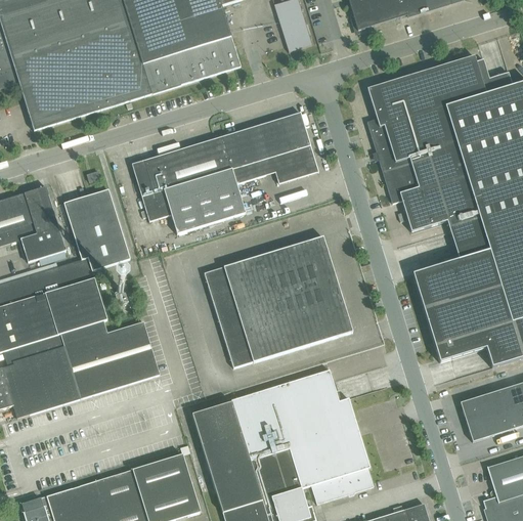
[(0,86),(17,81),(24,100),(33,129),(238,66),(229,37),(230,37),(220,4),(232,0),(0,0),(0,86)]
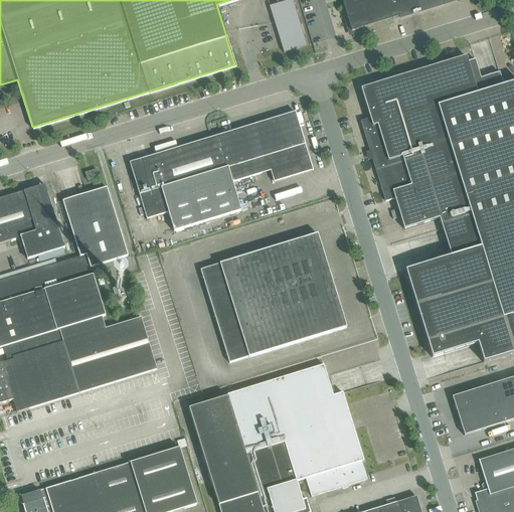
[(279,0),(269,3),(283,50),(284,49),(306,42),(293,0),(279,0)]
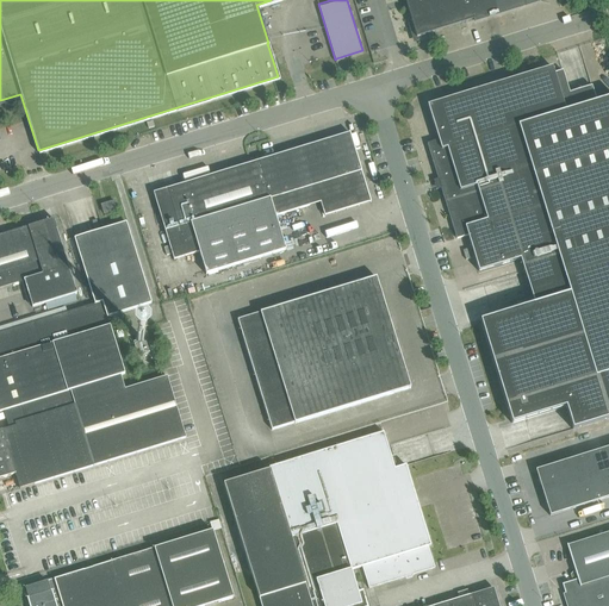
[(404,0),(415,35),(523,1),(523,0),(404,0)]
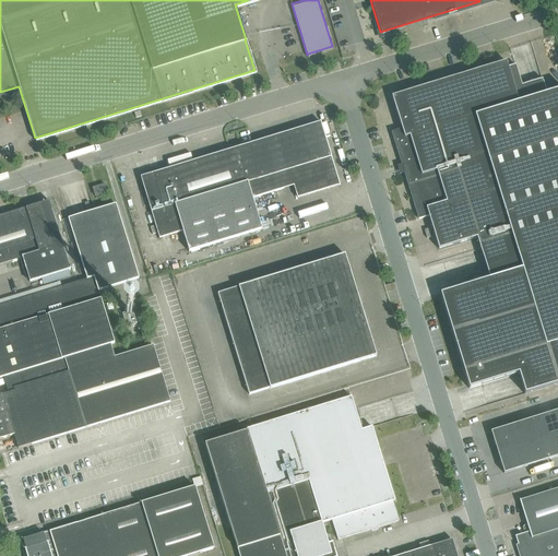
[(557,86),(546,91),(542,75),(521,82),(514,61),(507,63),(505,58),(391,94),(401,126),(391,129),(417,216),(427,213),(438,246),(476,234),(488,275),(439,291),(469,386),(518,370),(524,391),(557,380),(557,86)]
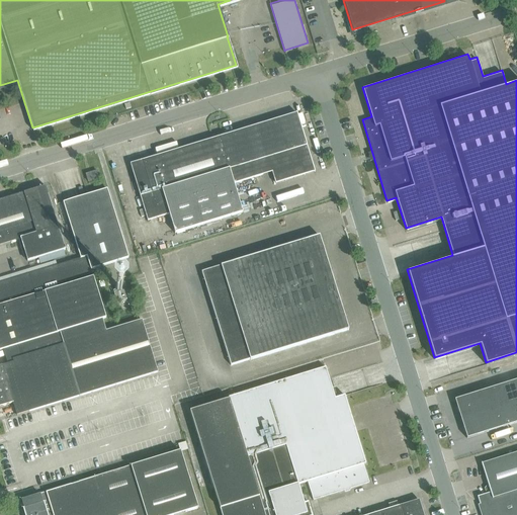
[(210,137),(130,161),(147,218),(168,211),(174,231),(242,209),(233,181),(271,169),(274,180),(314,169),(295,110),(223,133),(210,137)]
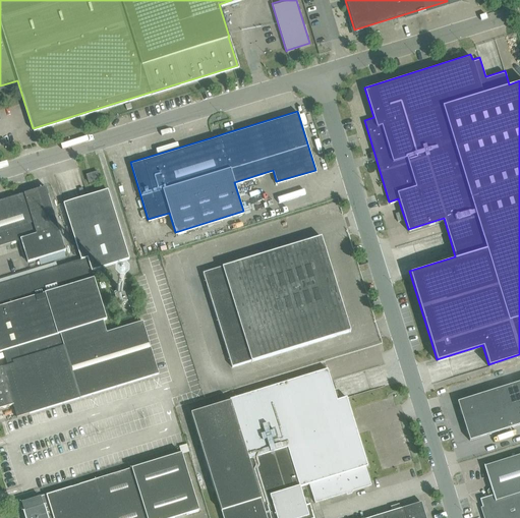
[(99,176),(97,171),(97,169),(85,172),(88,180),(99,176)]
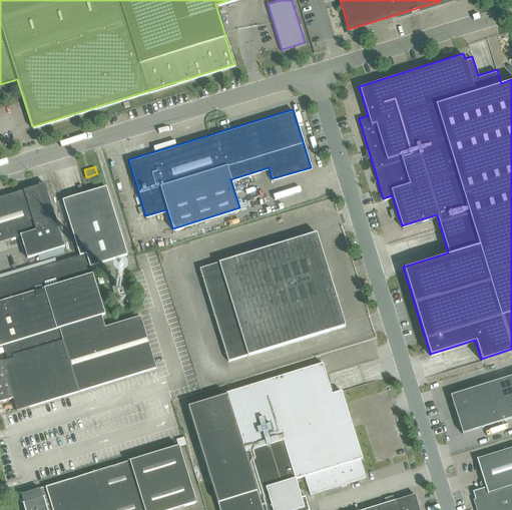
[(0,238),(18,233),(20,240),(21,239),(26,256),(64,244),(44,181),(0,195),(0,238)]
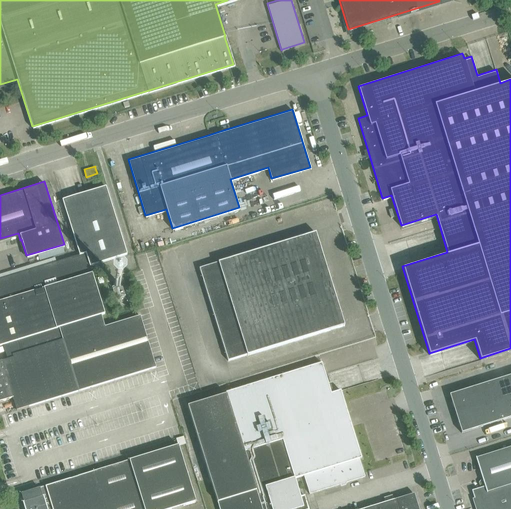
[(0,343),(2,342),(8,341),(12,355),(7,357),(0,359),(0,398),(11,395),(15,408),(154,365),(138,313),(103,324),(100,312),(103,311),(89,264),(91,263),(100,260),(126,252),(105,184),(86,190),(85,190),(88,200),(65,207),(62,197),(61,197),(78,252),(0,276),(0,343)]
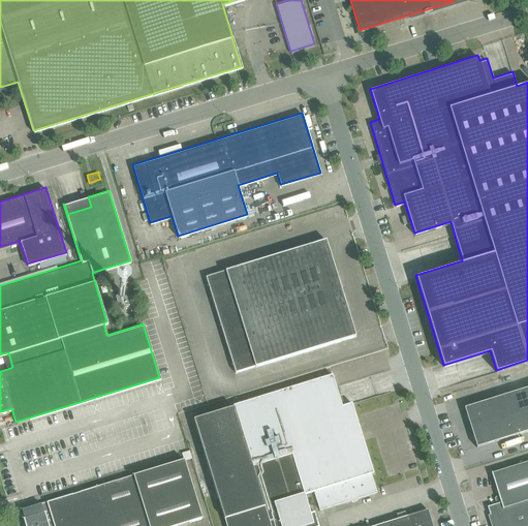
[(224,269),(205,275),(235,370),(254,364),(254,365),(354,334),(340,286),(342,282),(338,279),(336,273),(338,269),(334,267),(325,238),(224,269)]
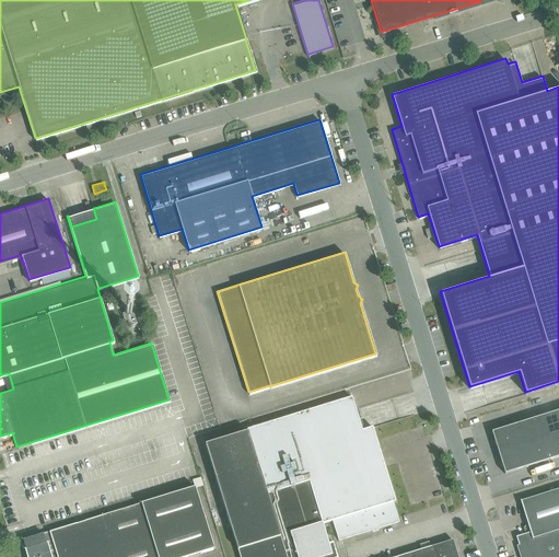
[(120,311),(124,321),(125,324),(136,321),(135,317),(132,311),(132,312),(129,310),(130,310),(130,309),(129,308),(129,306),(128,306),(127,305),(126,306),(125,306),(124,308),(124,309),(124,310),(120,311)]
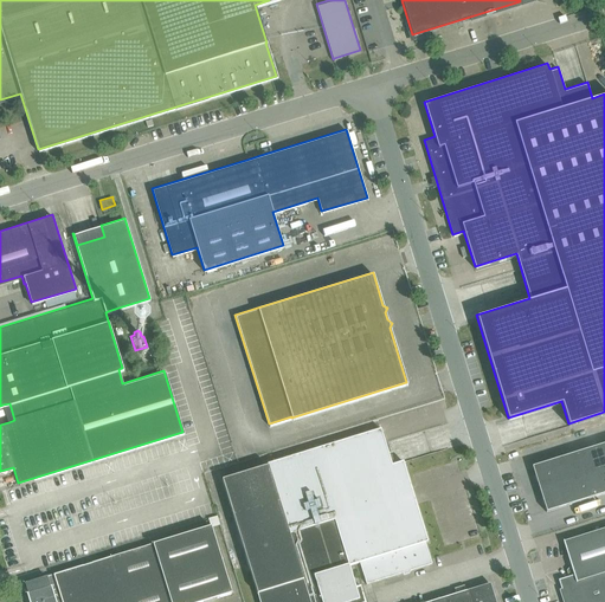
[(208,336),(199,337),(200,345),(210,343),(208,336)]
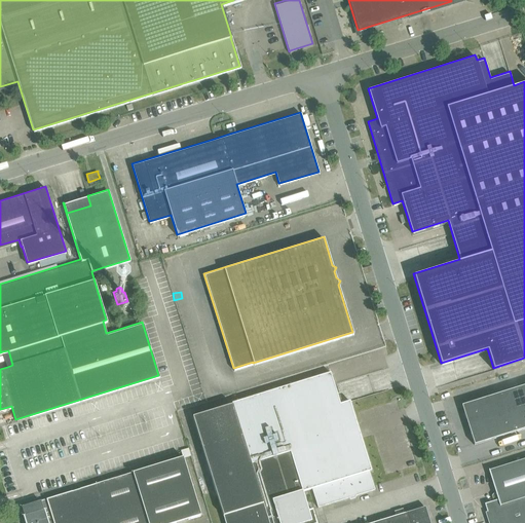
[(205,353),(201,340),(186,345),(190,359),(205,353)]
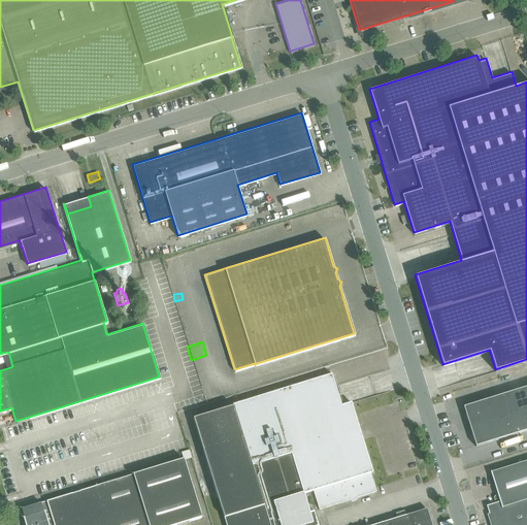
[(209,361),(191,366),(194,376),(211,371),(209,361)]
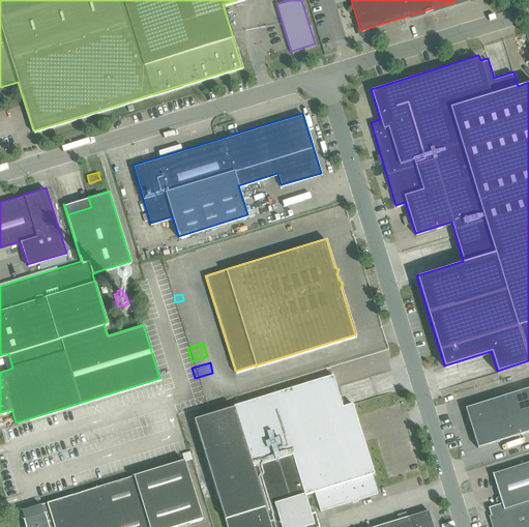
[(295,526),(299,526),(311,526),(317,525),(312,509),(307,511),(301,493),(311,490),(317,508),(374,491),(369,472),(371,471),(349,401),(340,404),(329,373),(230,403),(231,405),(190,417),(224,526),(431,526),(425,508),(404,515),(403,509),(393,511),(395,518),(363,526),(295,526)]
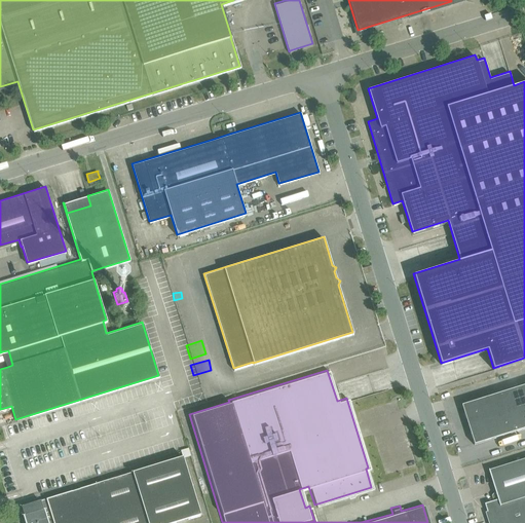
[(201,386),(205,386),(205,390),(215,389),(215,379),(205,379),(205,382),(201,382),(201,386)]
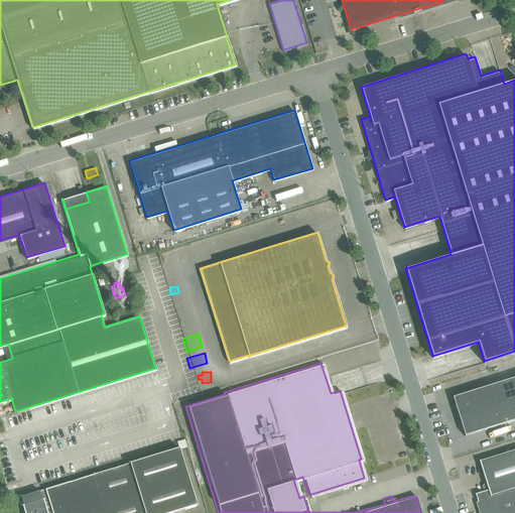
[(465,433),(514,417),(514,375),(453,395),(465,433)]
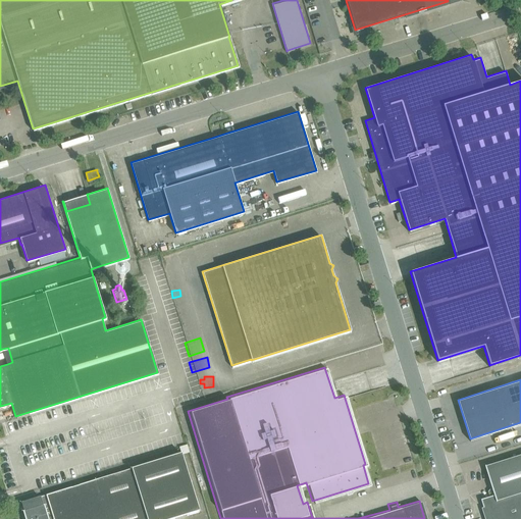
[(21,510),(23,518),(165,518),(198,509),(180,452),(20,501),(22,509),(21,510)]
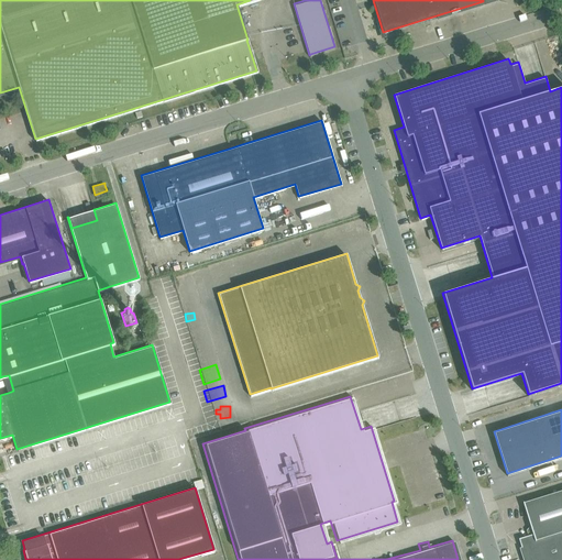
[(525,527),(527,534),(518,536),(525,559),(561,559),(561,487),(522,501),(529,524),(525,527)]
